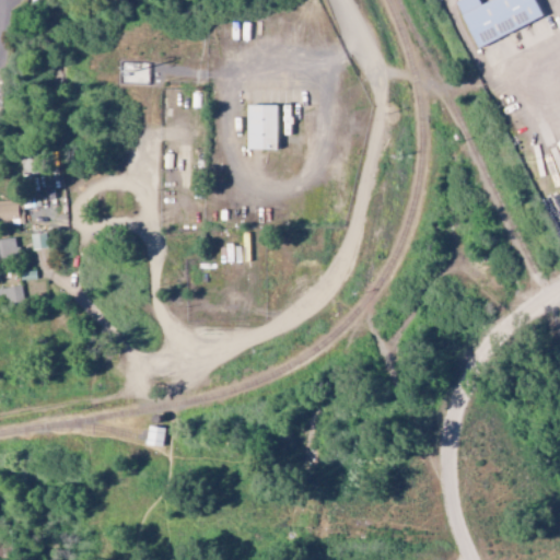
[(488,0),(480,4),(478,0),(457,0),(456,1),(476,47),(543,19),(534,0),(488,0)]
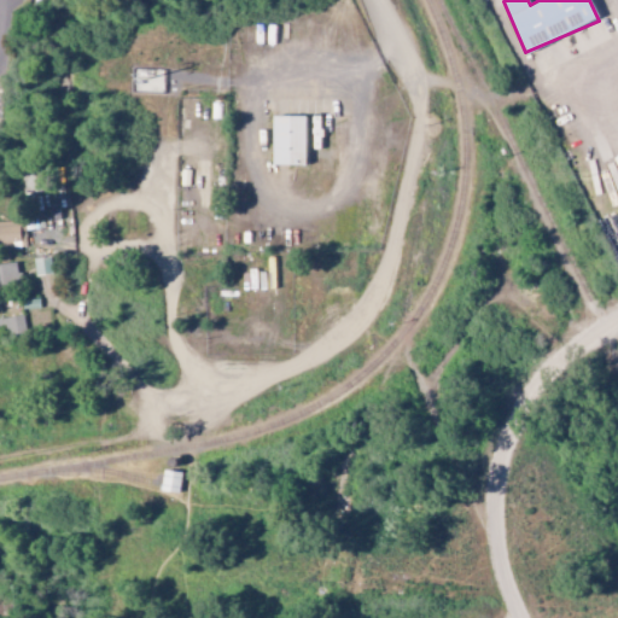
[(273,117),(312,118),(312,167),(273,167),(273,117)]
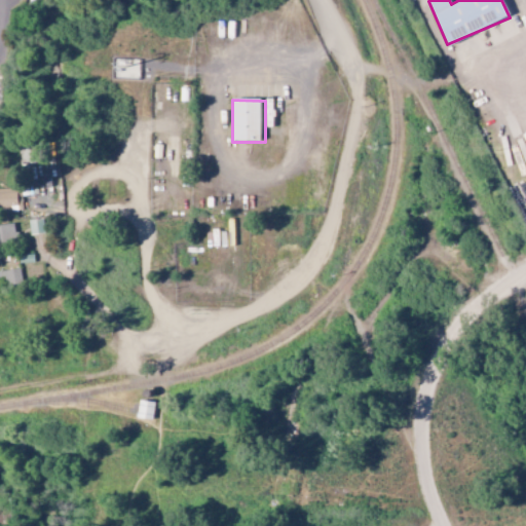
[(16,188),(0,188),(0,209),(17,209),(16,188)]
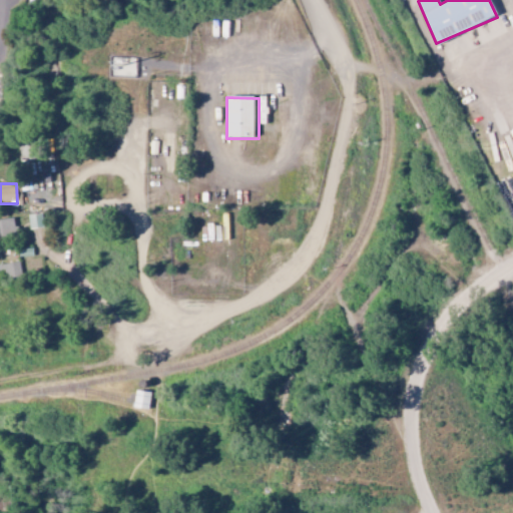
[(27,214),(29,228),(42,227),(41,213),(27,214)]
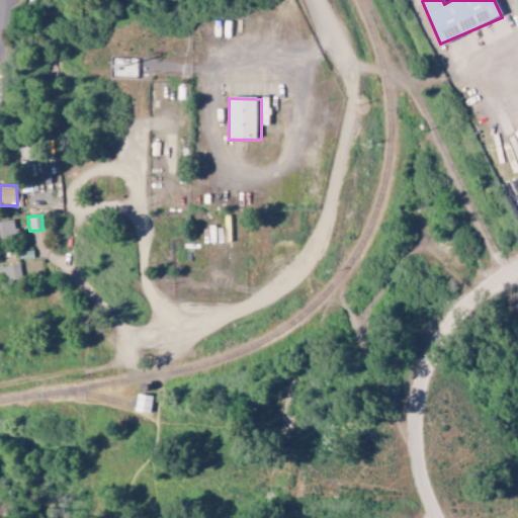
[(0,241),(16,239),(14,220),(0,222),(0,241)]
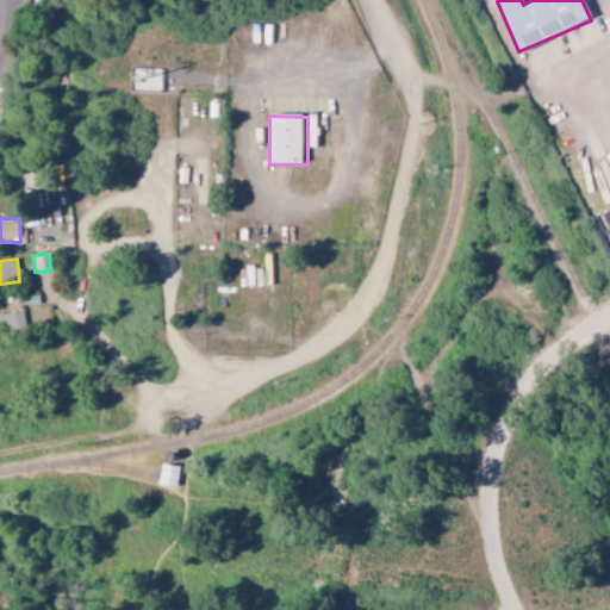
[(0,313),(0,331),(24,329),(23,312),(0,313)]
